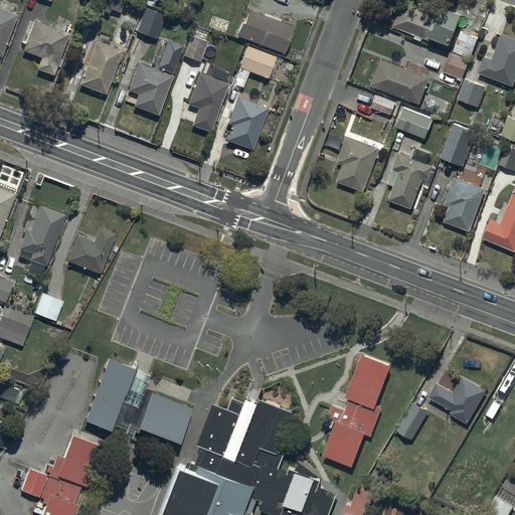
[(125,0),(97,0),(94,7),(109,14),(111,10),(119,14),(125,0)]
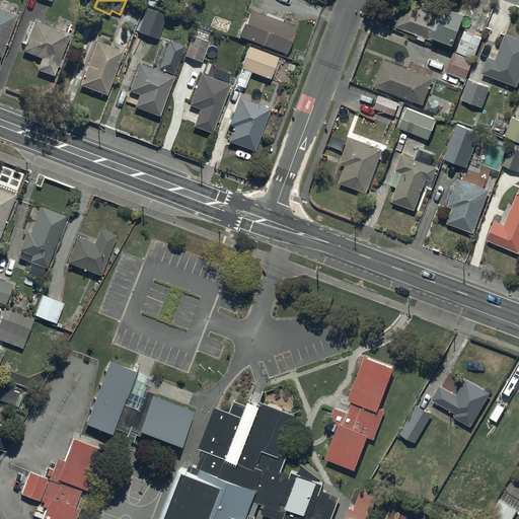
[(404,6),(396,27),(454,49),(466,16),(444,8),(440,19),(404,6)]
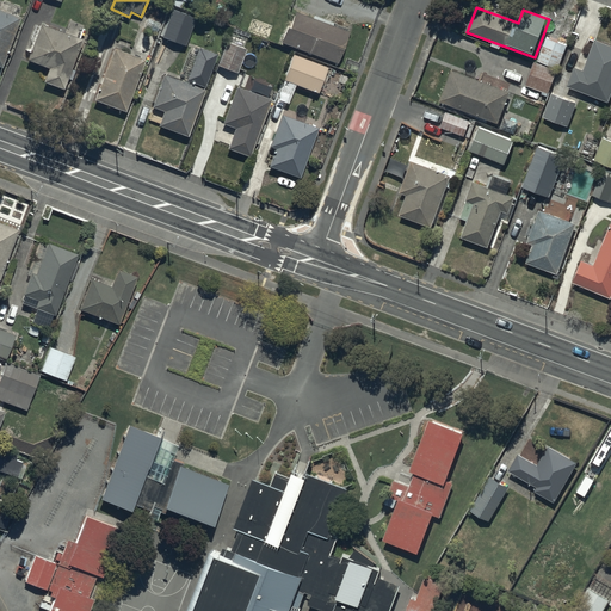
[(196,19),(172,11),(161,38),(185,47),(196,19)]
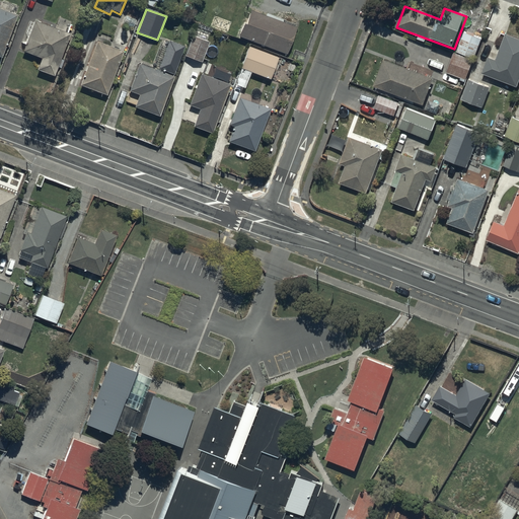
[(17,17),(0,10),(0,58),(2,60),(17,17)]
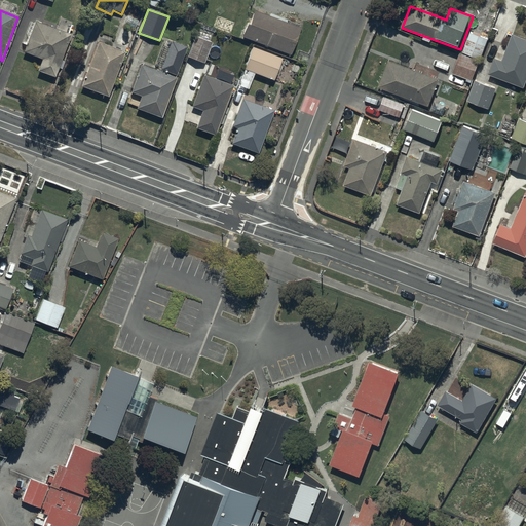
[(250,27),(248,26),(246,26),(241,38),(291,55),(301,29),(299,29),(300,25),(271,13),(270,16),(255,11),(250,27)]
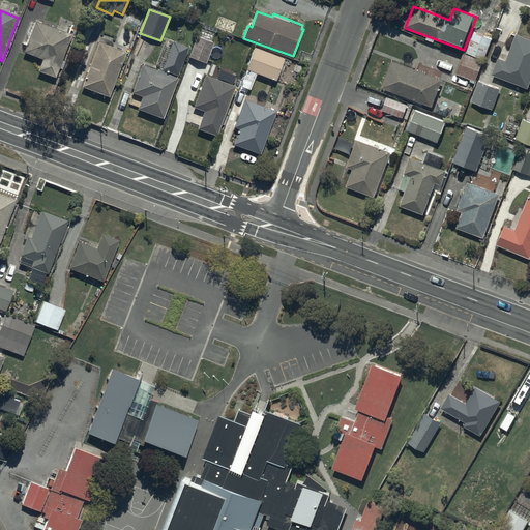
[(71,36),(35,24),(24,54),(41,60),(37,72),(55,80),(71,36)]
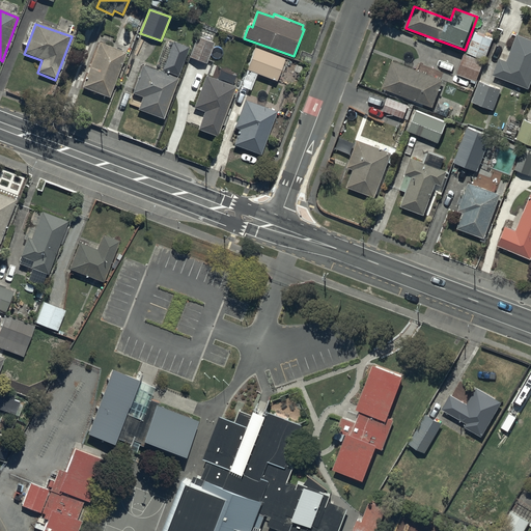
[(495,40),(476,33),(468,54),(486,61),(495,40)]
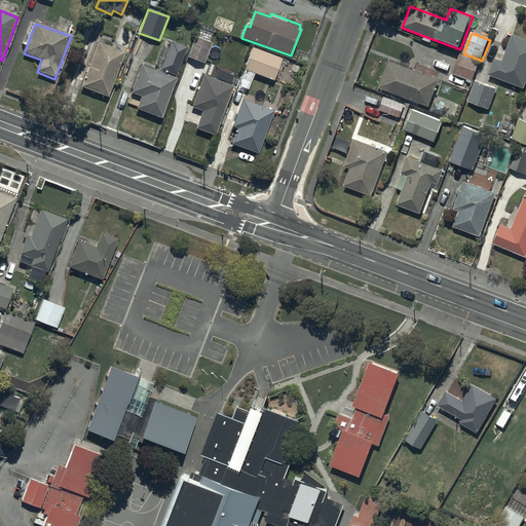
[(525,86),(525,40),(512,35),(502,61),(495,58),(489,76),(525,89),(525,86)]
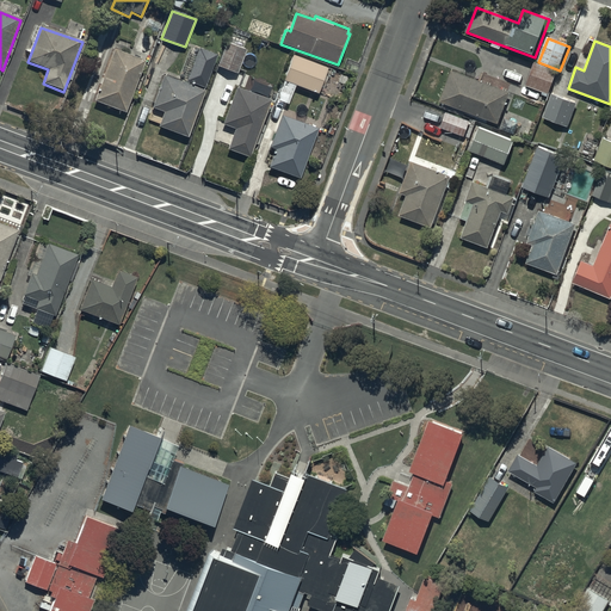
[(246,51),(226,44),(217,67),(238,75),(246,51)]
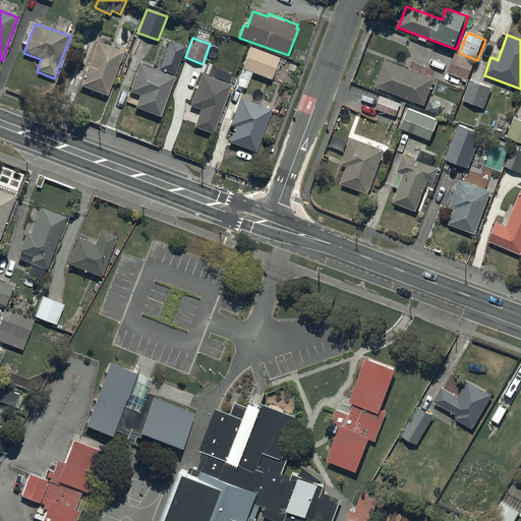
[(124,53),(97,42),(79,87),(107,98),(124,53)]
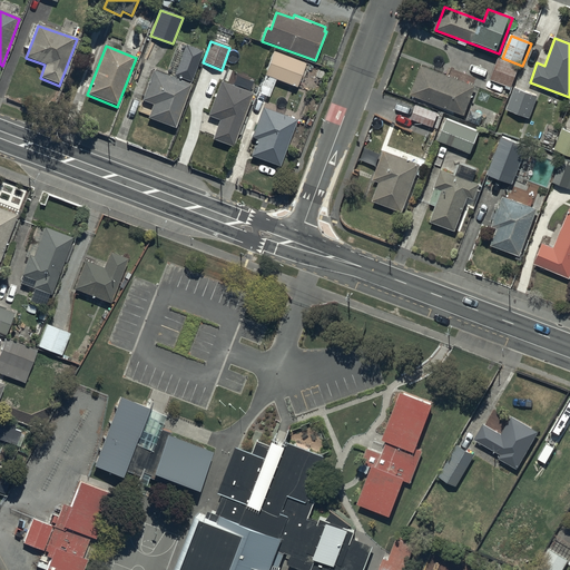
[(203,52),(186,46),(175,77),(192,82),(203,52)]
